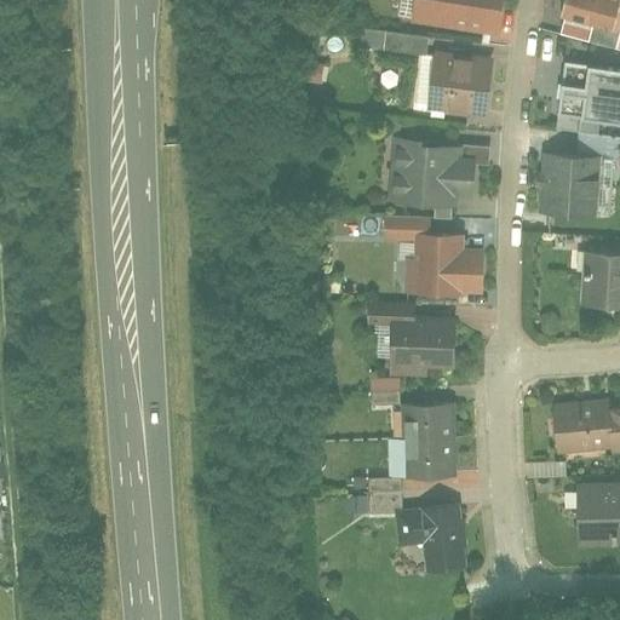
[(402,0),(402,17),(413,17),(414,0),(402,0)]
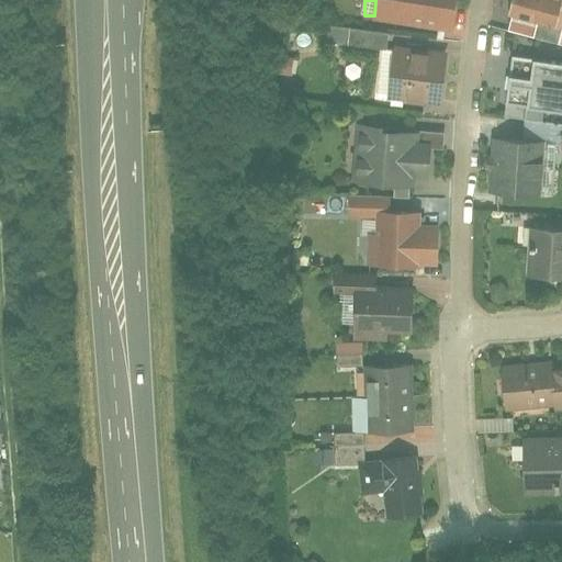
[(378,0),(374,25),(454,36),(459,0),(378,0)]
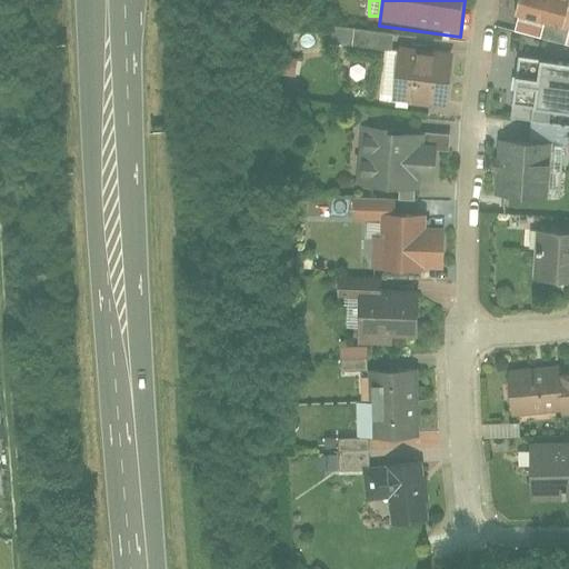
[(518,0),(515,16),(562,29),(568,6),(568,1),(563,0),(518,0)]
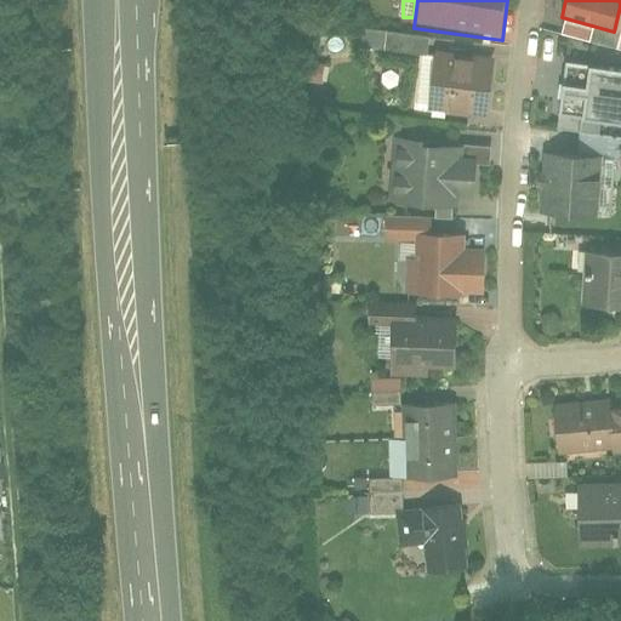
[(431,114),(489,120),(495,60),(436,53),(431,114)]
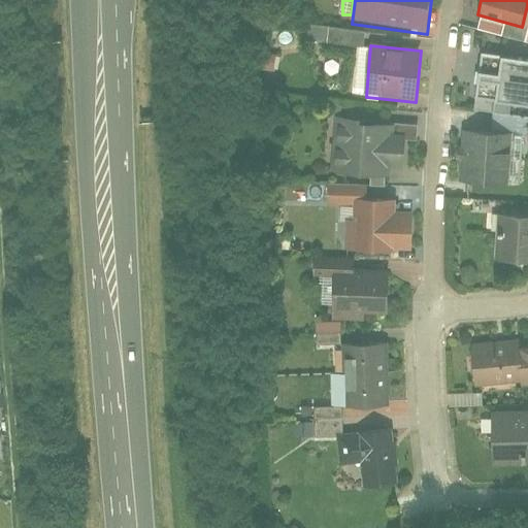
[(275,68),(276,53),(244,53),(244,68),(275,68)]
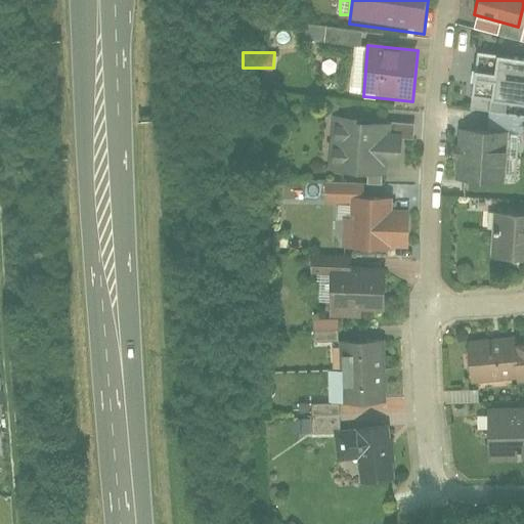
[(523,103),(523,57),(478,52),(472,97),(523,103)]
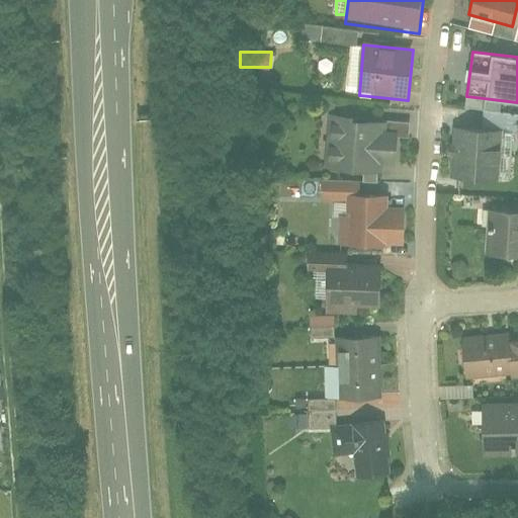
[(386,123),(329,119),(326,173),(383,176),(383,167),(395,167),(397,134),(385,133),(386,123)]
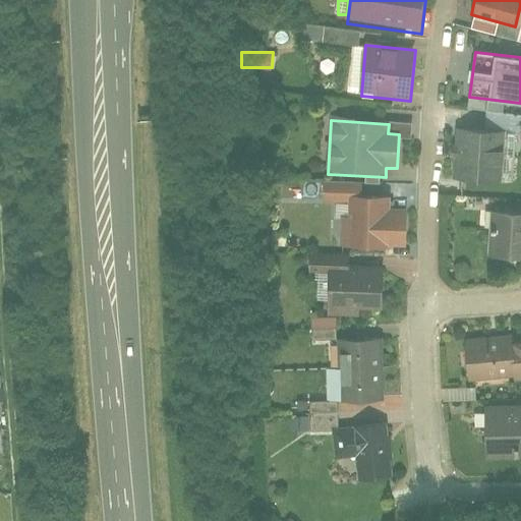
[(520,132),(456,129),(454,180),(520,183),(520,132)]
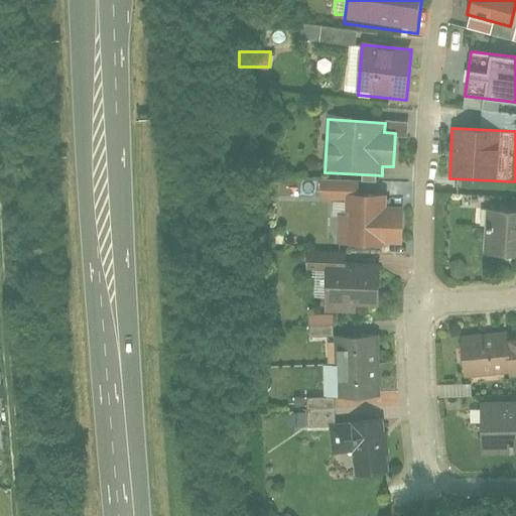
[(389,194),(346,194),(345,247),(389,247),(389,244),(404,244),(404,208),(389,208),(389,194)]
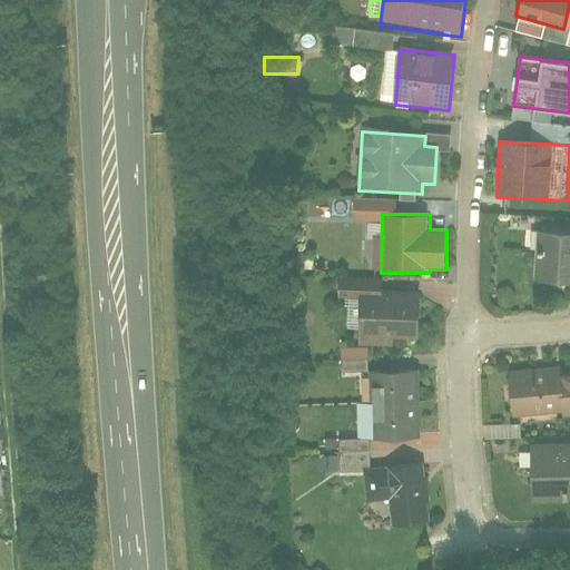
[(569,233),(537,232),(534,283),(569,284),(569,233)]
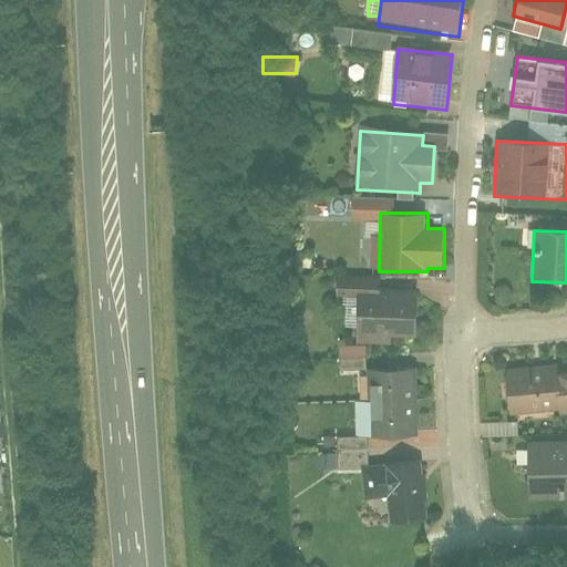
[(420,338),(420,292),(357,292),(357,347),(392,347),(392,338),(420,338)]
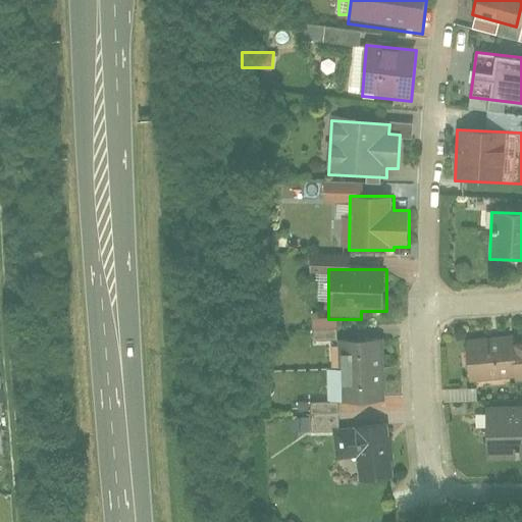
[(515,337),(469,340),(470,380),(516,378),(515,341),(515,337)]
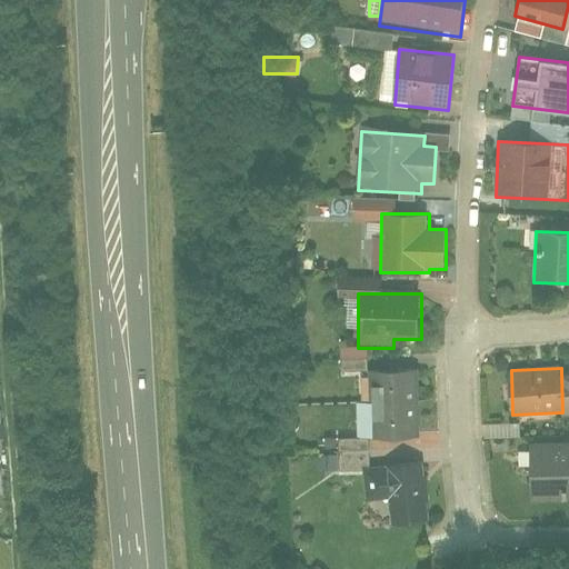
[(395,371),(369,371),(372,440),(396,439),(422,438),(420,370),(395,371)]
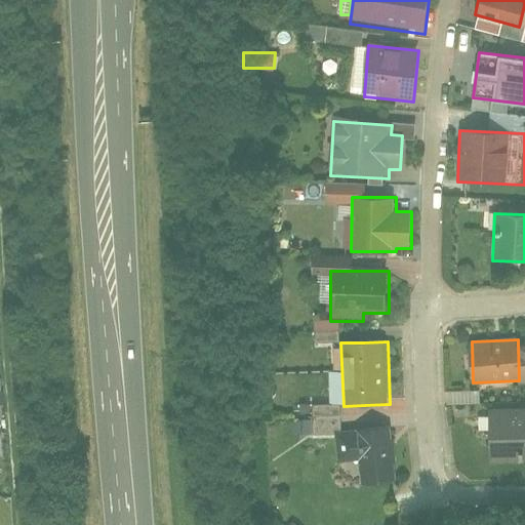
[(524,407),(490,409),(491,466),(524,465),(524,407)]
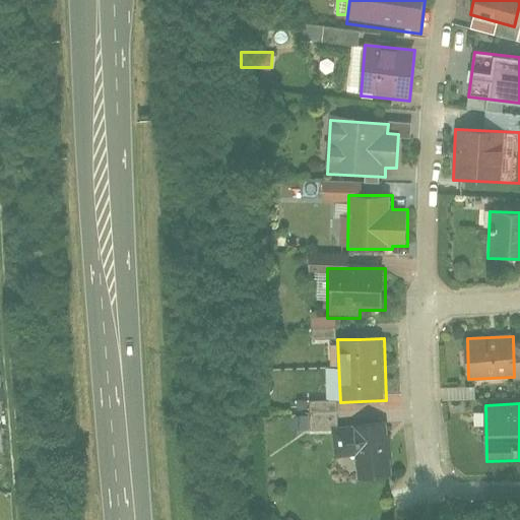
[(387,421),(332,427),(335,458),(354,456),(358,484),(393,480),(387,421)]
